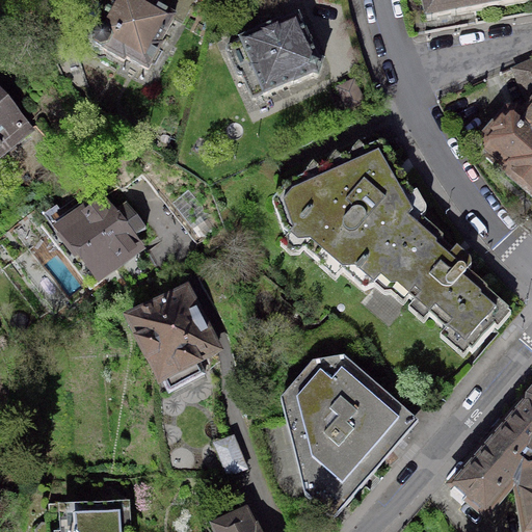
[(96,35),(92,42),(95,48),(100,51),(104,51),(124,61),(126,58),(148,71),(160,48),(158,47),(174,19),(154,8),(154,6),(145,2),(142,0),(112,0),(112,1),(114,3),(100,29),(102,30),(99,34),(96,35)]
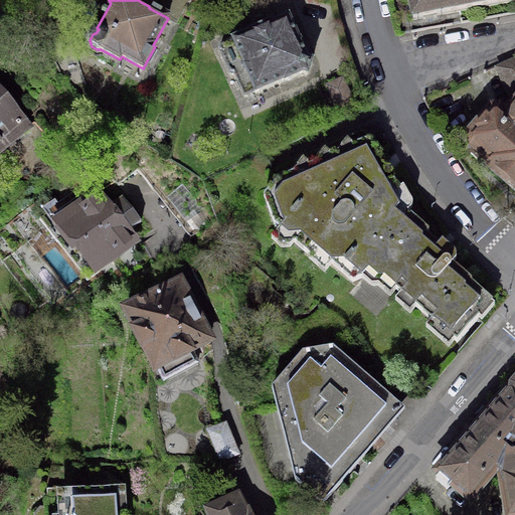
[(514,0),(406,0),(410,4),(413,19),(514,0)]
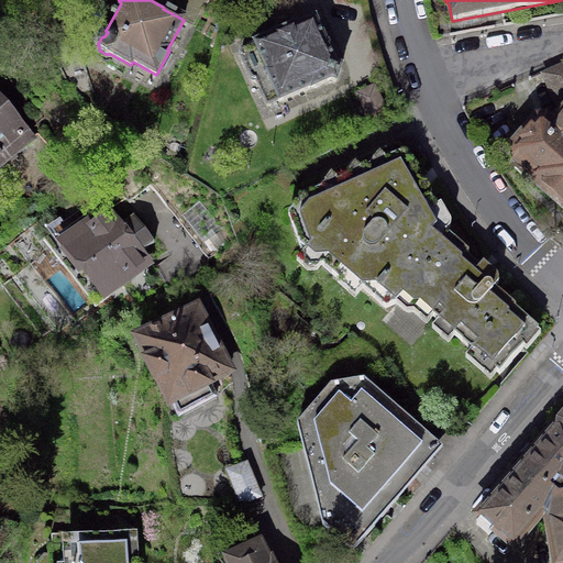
[(331,79),(337,81),(341,67),(335,65),(328,46),(327,46),(315,21),(297,29),(296,25),(285,31),(273,36),(273,37),(242,51),(242,52),(241,52),(241,53),(240,53),(240,54),(240,55),(240,56),(240,57),(251,79),(251,80),(252,80),(252,81),(253,81),(254,81),(255,81),(256,81),(267,106),(278,100),(279,102),(311,87),(311,88),(331,79)]
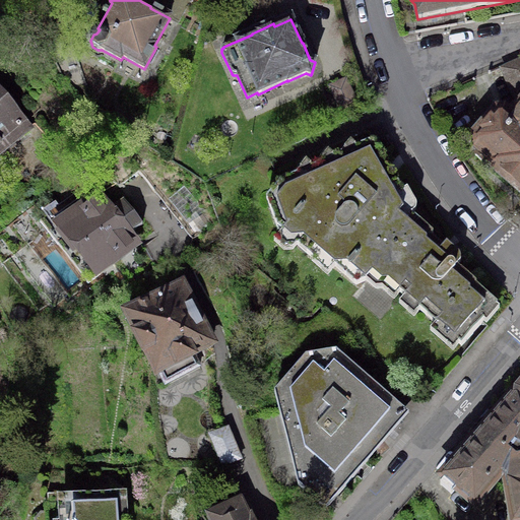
[(519,95),(519,64),(519,62),(511,65),(502,69),(515,99),(519,95)]
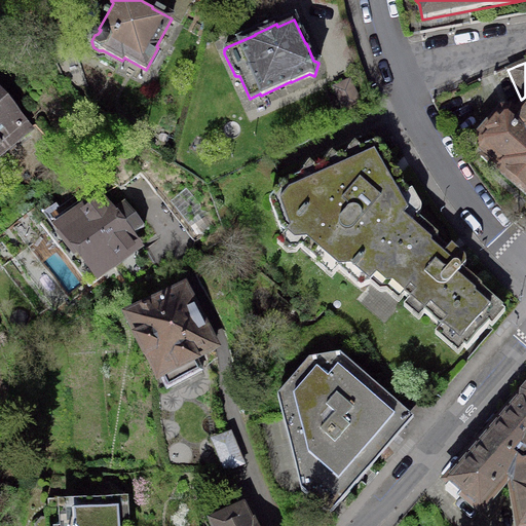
[(0,157),(12,147),(10,145),(26,132),(0,102),(0,157)]
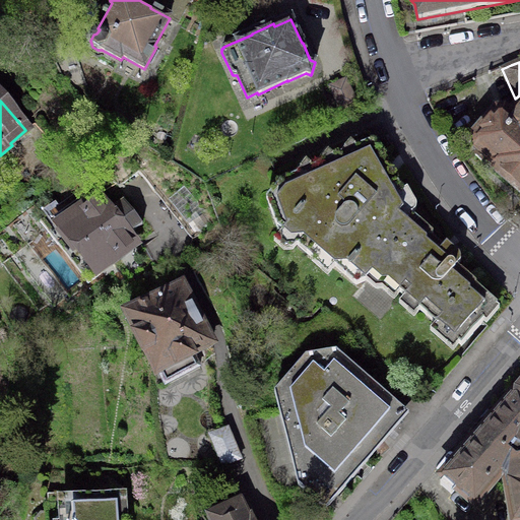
[(519,108),(511,119),(510,118),(512,121),(519,128),(519,108)]
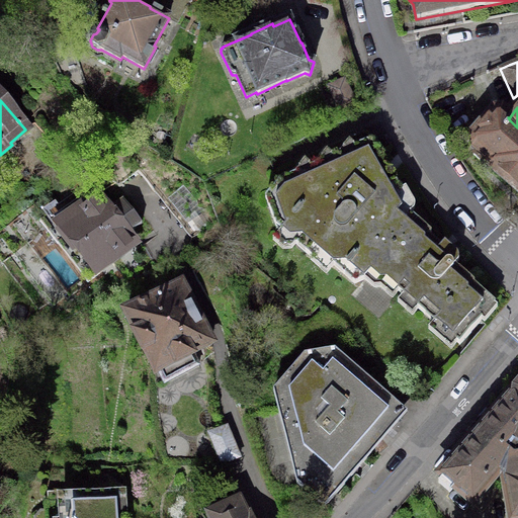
[(517,127),(510,120),(508,117),(502,111),(496,112),(472,139),(473,145),(483,153),(492,160),(490,164),(517,188),(517,127)]
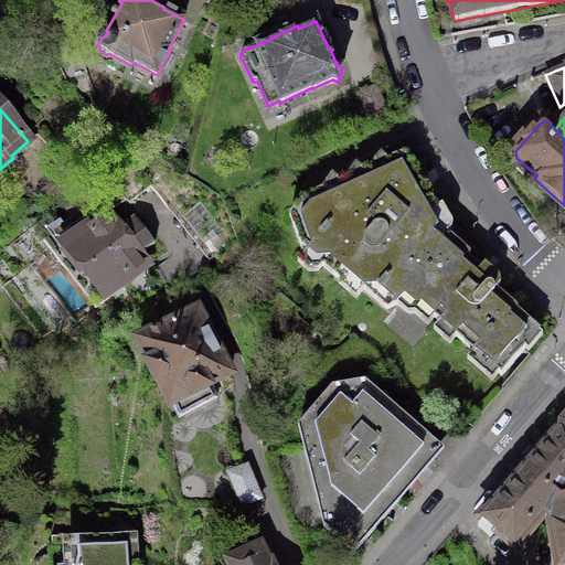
[(354,280),(387,309),(395,306),(454,238),(429,217),(438,209),(433,198),(432,198),(430,196),(429,196),(428,195),(427,195),(426,195),(425,195),(424,196),(423,196),(422,198),(414,206),(411,204),(407,201),(423,184),(423,183),(423,182),(423,181),(406,152),(305,198),(289,215),(301,246),(341,281),(354,280)]
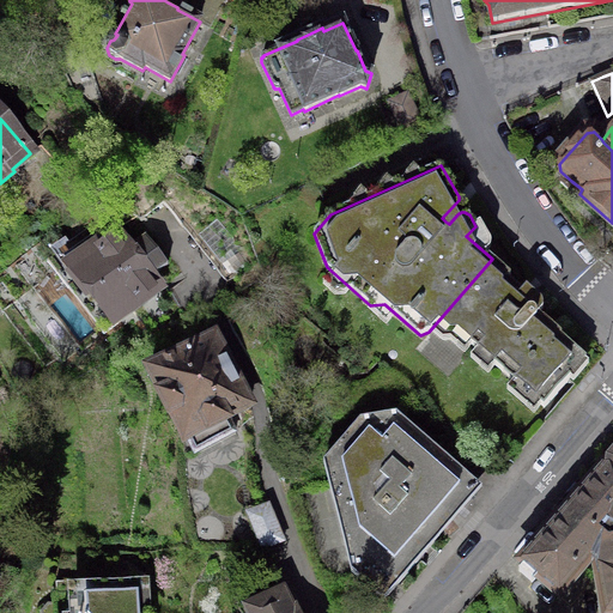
[(107,224),(68,254),(79,266),(78,267),(115,315),(135,299),(137,301),(156,286),(131,255),(107,224)]
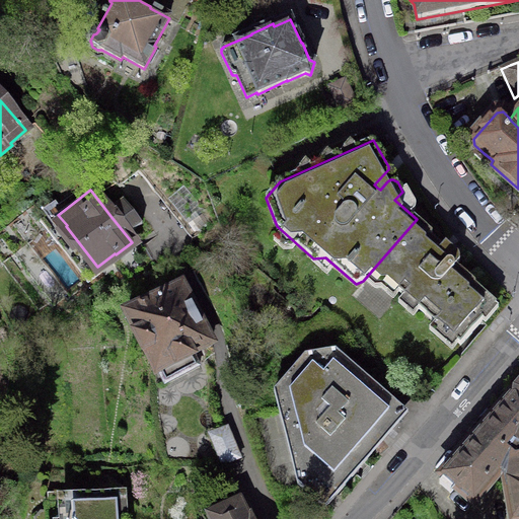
[(417,219),(363,281),(365,280),(374,270),(460,345),(497,303),(474,284),(475,284),(475,283),(475,282),(456,266),(455,266),(452,264),(451,263),(450,263),(449,263),(448,263),(447,263),(446,264),(438,273),(434,269),(429,265),(443,247),(430,236),(432,234),(432,232),(417,219)]
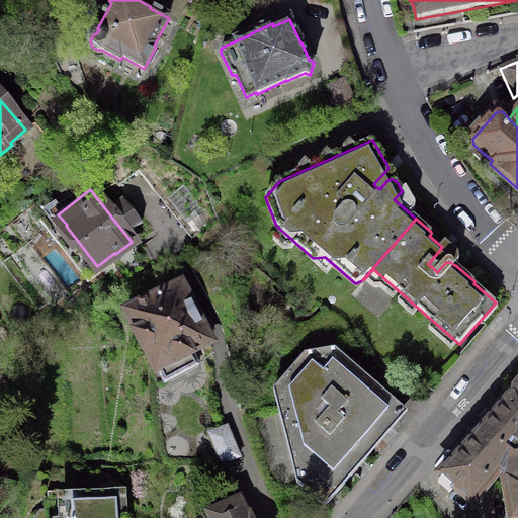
[(182,285),(126,315),(156,371),(211,342),(196,314),(182,285)]
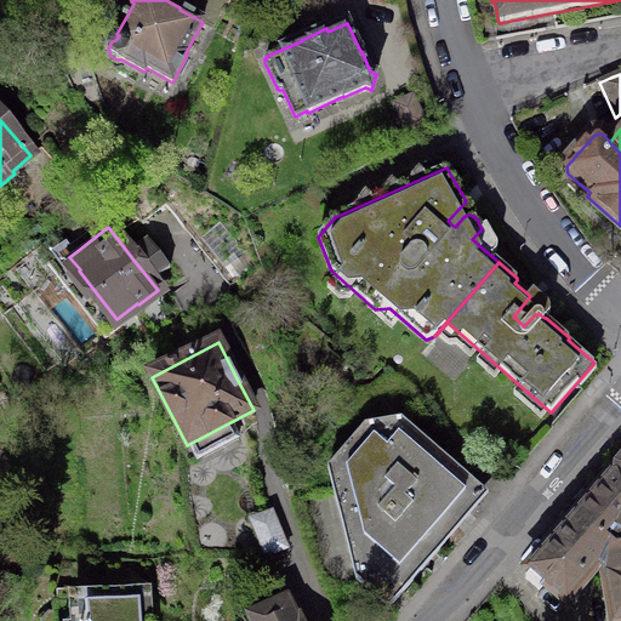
[(342,506),(359,571),(365,599),(381,611),(391,599),(409,579),(482,495),(400,425),(368,429),(332,469),(342,506)]
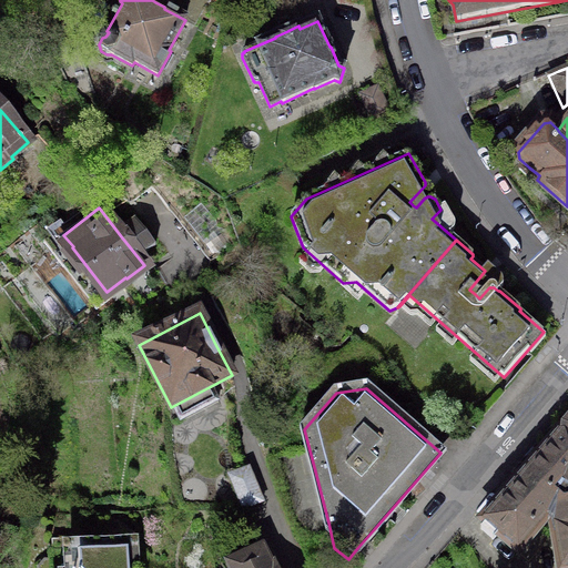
[(564,500),(567,499),(567,421),(527,468),(564,500)]
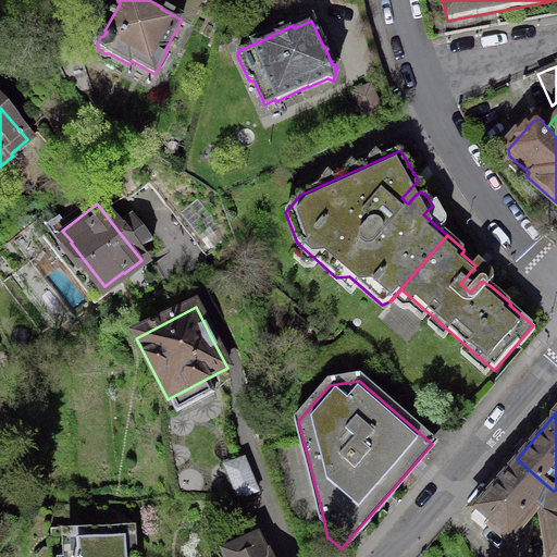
[(258,492),(244,459),(225,467),(238,499),(248,495),(258,492)]
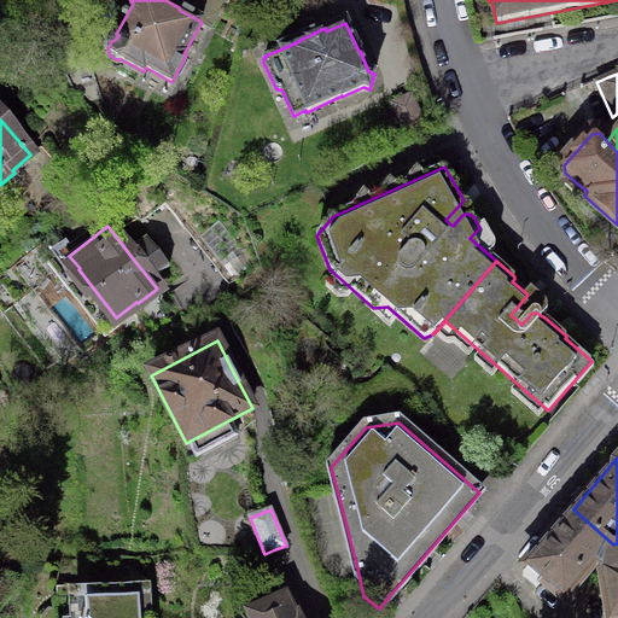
[(601,566),(601,567),(604,566),(613,544),(573,509),(570,514),(524,566),(564,600),(596,563),(601,566)]
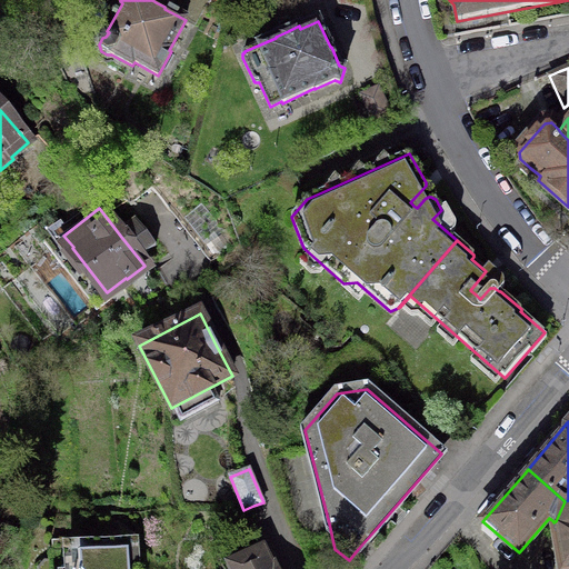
[(568,568),(568,500),(565,501),(556,521),(553,522),(556,531),(561,568),(568,568)]
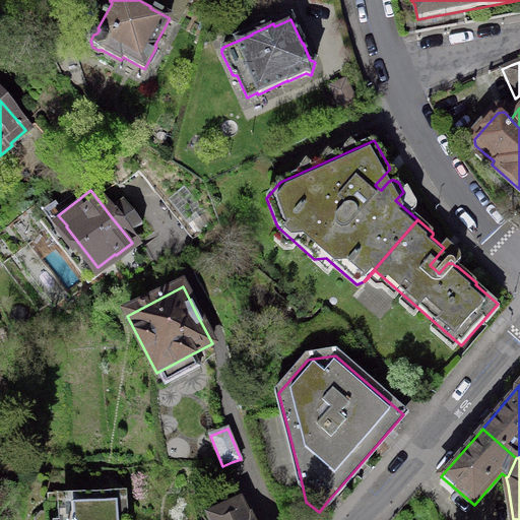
[(216,493),(203,497),(207,511),(218,508),(217,504),(218,504),(219,503),(216,493)]
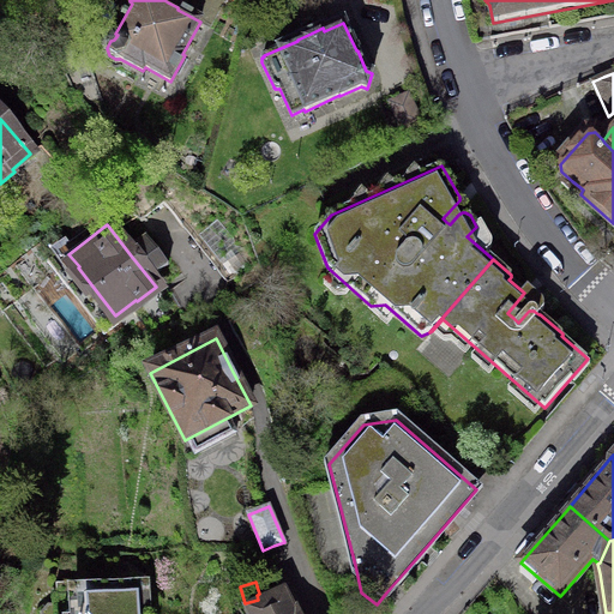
[(148,613),(146,584),(104,587),(104,590),(76,591),(76,613),(148,613)]
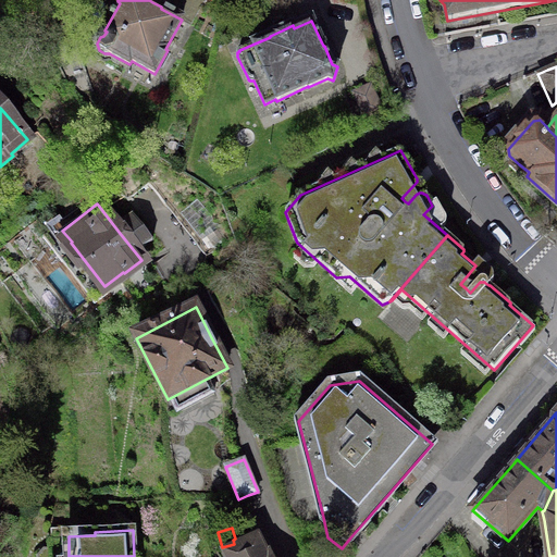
[(265,556),(257,539),(230,552),(226,554),(229,556),(265,556)]
